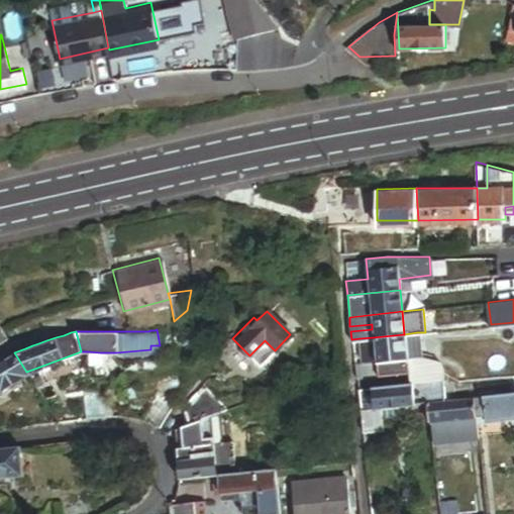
[(417,332),(404,334),(407,356),(419,355),(417,332)]
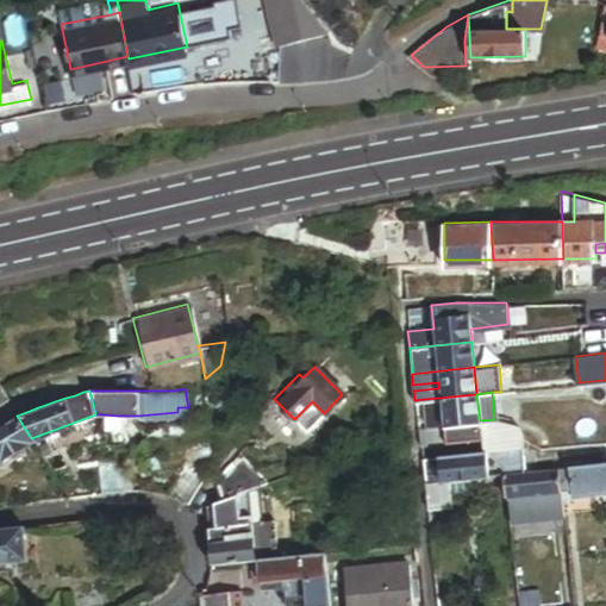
[(476,394),(439,398),(443,425),(426,428),(417,428),(419,444),(481,437),(480,420),(476,394)]
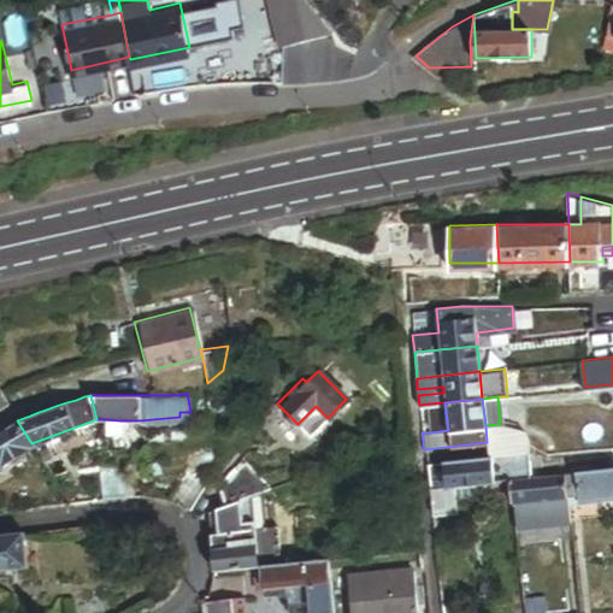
[(444,402),(429,404),(431,432),(448,430),(444,402)]
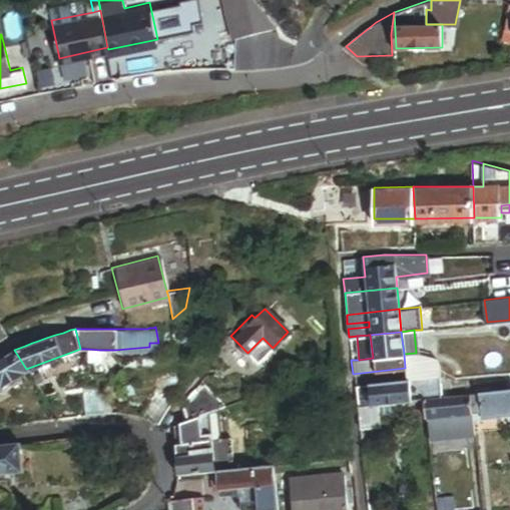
[(99,358),(99,350),(87,349),(87,358),(99,358)]
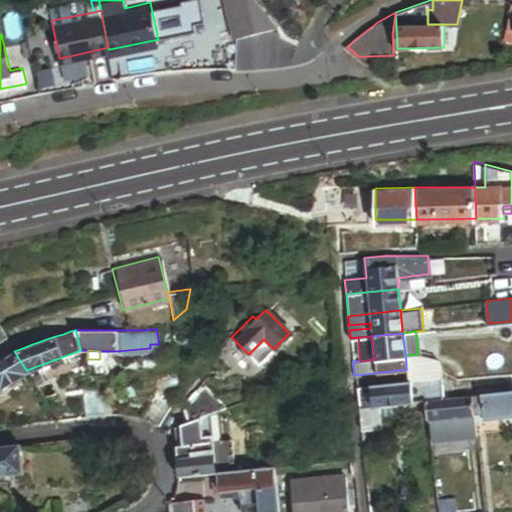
[(0,385),(26,370),(14,351),(0,359),(0,385)]
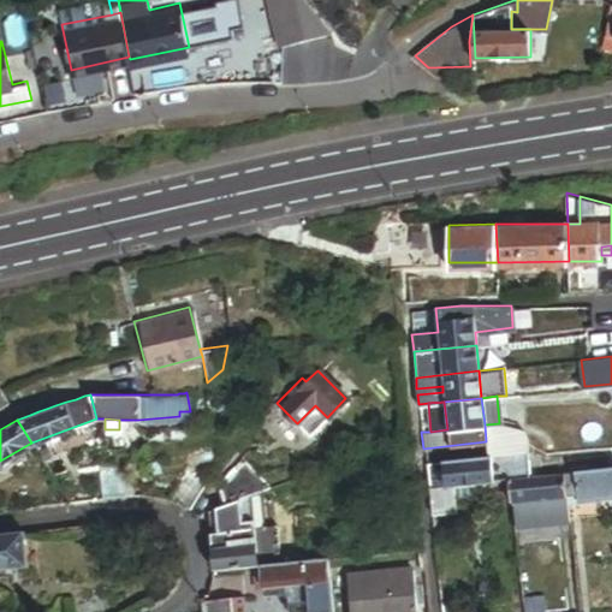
[(522,432),(499,423),(485,425),(486,441),(488,456),(492,456),(494,481),(509,480),(507,477),(530,475),(528,456),(529,439),(522,432)]
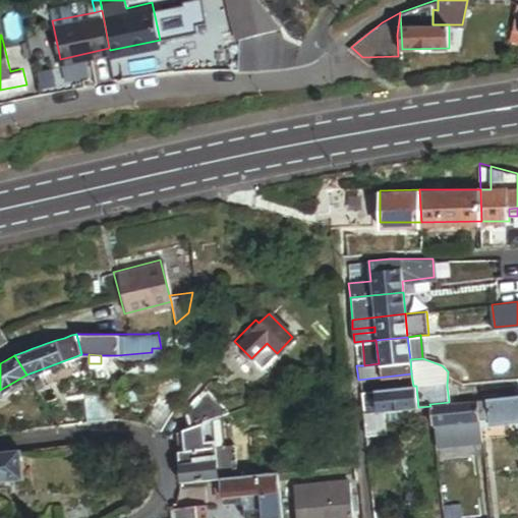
[(362,413),(382,411),(400,409),(418,407),(416,386),(413,386),(359,392),(362,413)]
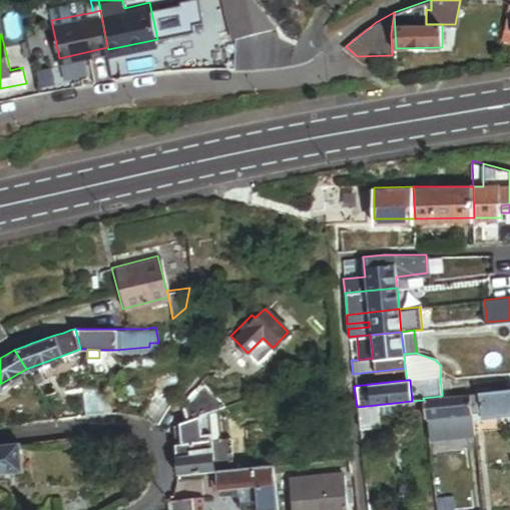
[(134,415),(154,423),(172,394),(154,383),(134,415)]
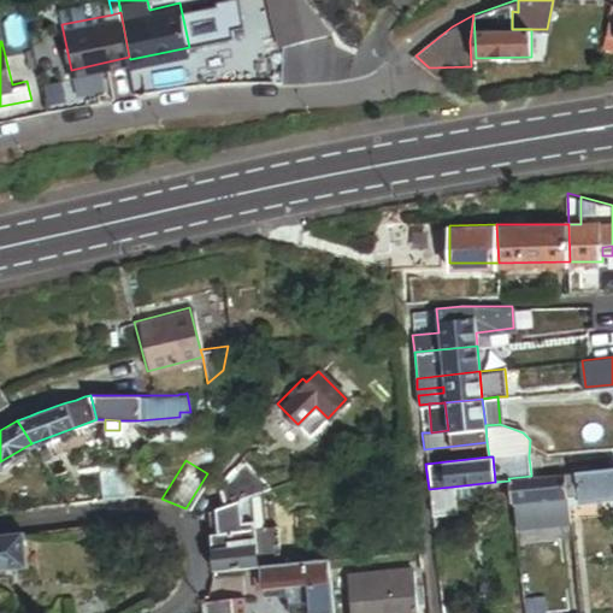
[(100,499),(124,496),(119,479),(116,465),(95,470),(100,499)]
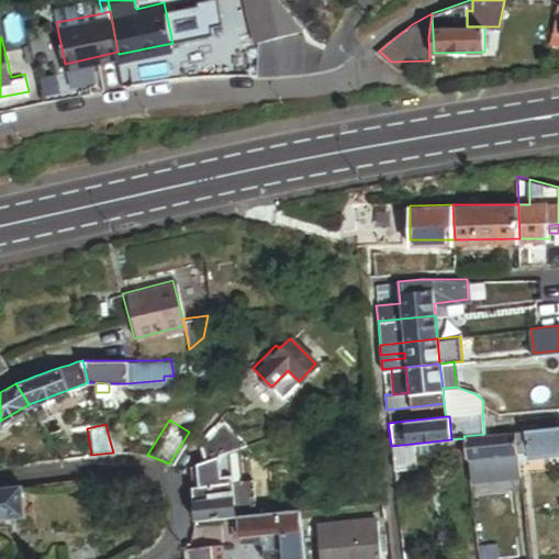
[(236,448),(214,424),(194,446),(200,461),(236,448)]
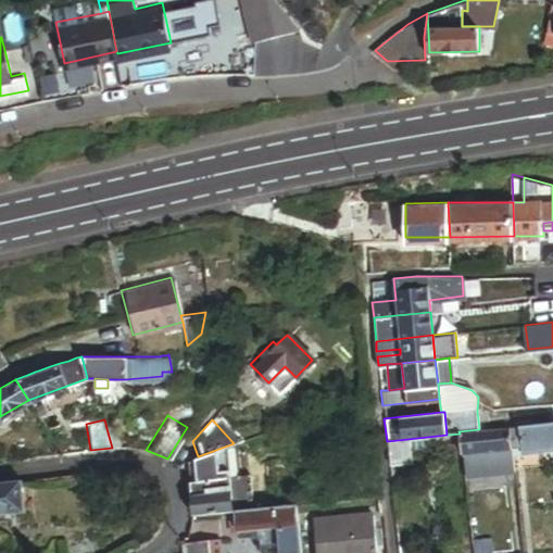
[(552,422),(519,426),(523,453),(552,450),(552,422)]
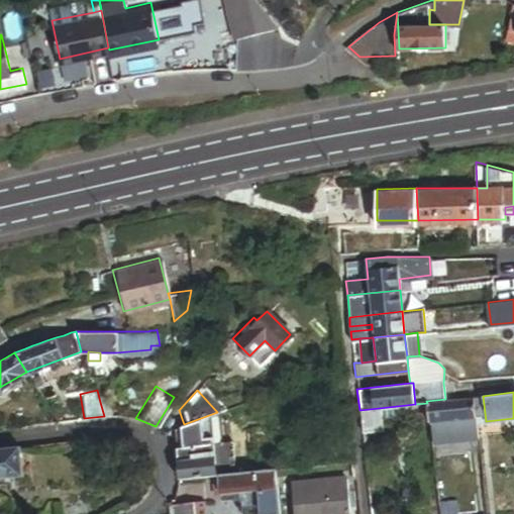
[(486,421),(483,396),(474,397),(476,416),(477,422),(486,421)]
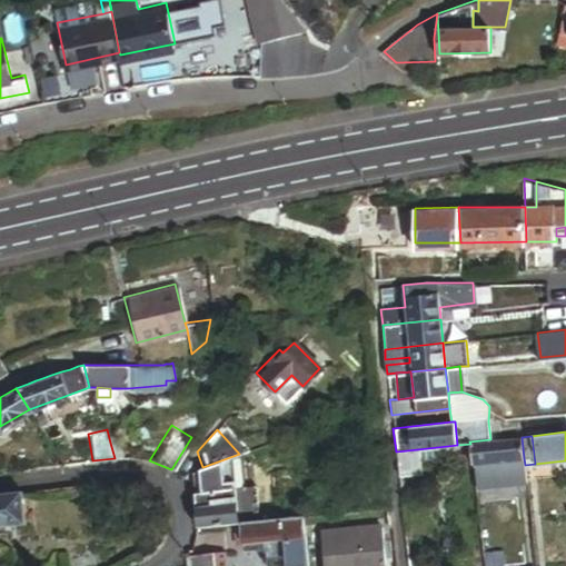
[(524,458),(522,437),(490,439),(469,442),(470,444),(472,464),(524,458)]
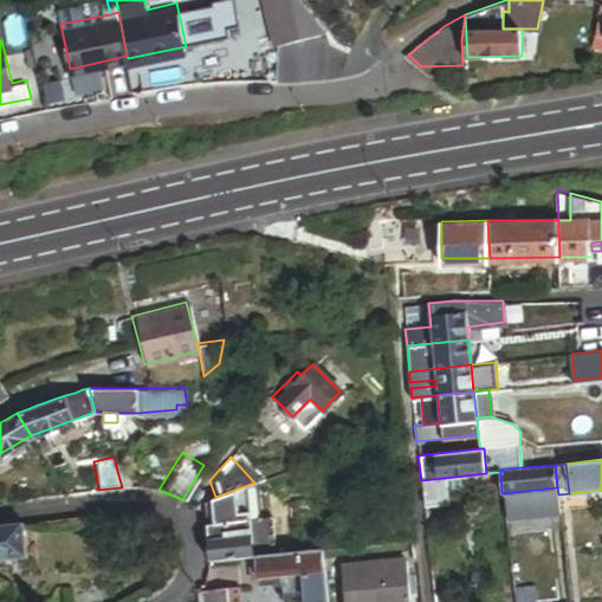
[(124,468),(117,471),(122,487),(129,487),(124,468)]
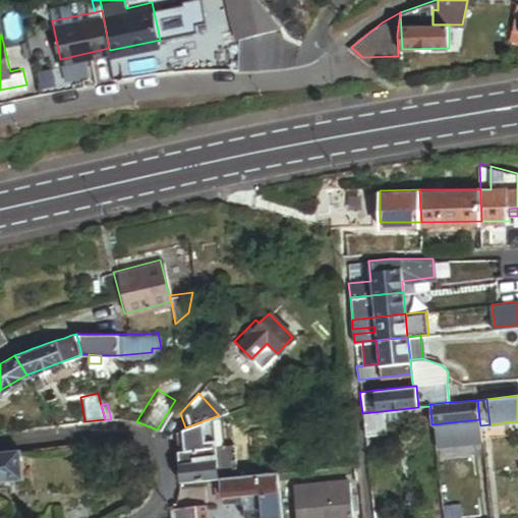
[(400,409),(382,411),(384,425),(401,424),(400,409)]
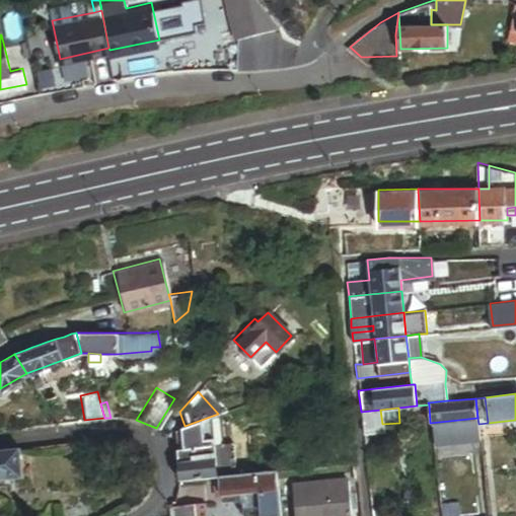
[(382,424),(380,410),(361,412),(363,434),(382,432),(382,424)]
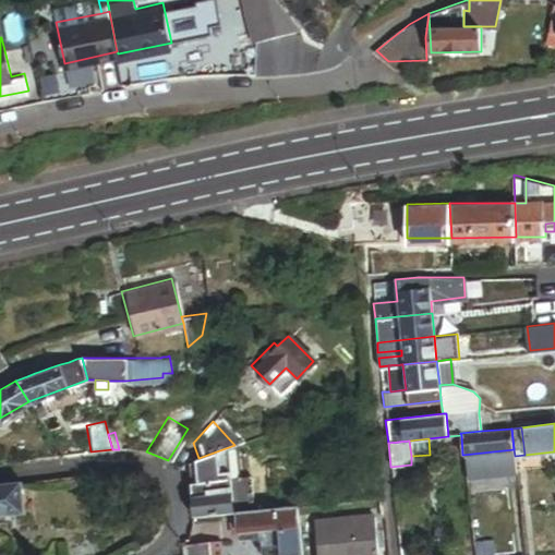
[(206,475),(186,478),(191,517),(229,513),(263,509),(263,502),(230,505),(228,480),(207,482),(206,475)]
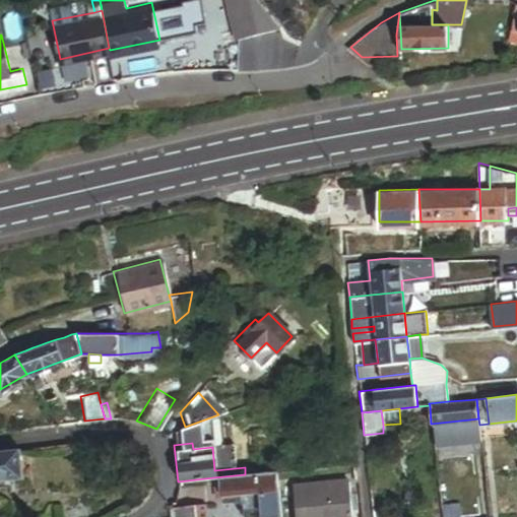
[(17,448),(0,450),(0,481),(20,479),(17,448)]
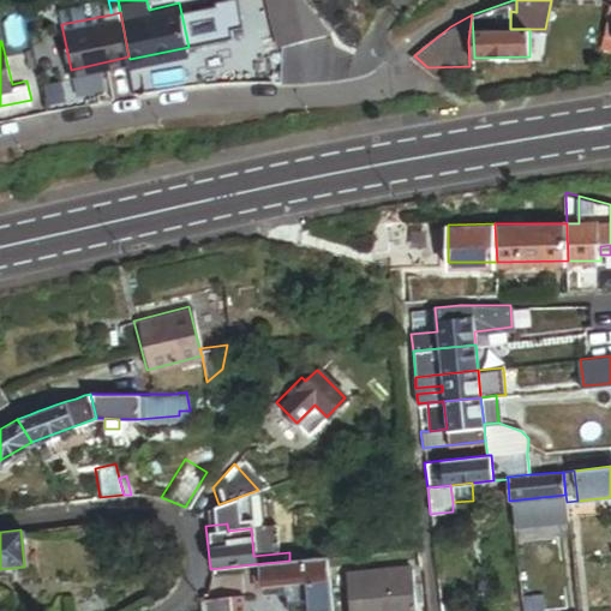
[(330,606),(325,557),(289,561),(252,564),(253,583),(261,583),(261,587),(281,585),(281,591),(286,591),(288,607),(306,606),(306,609),(330,606)]
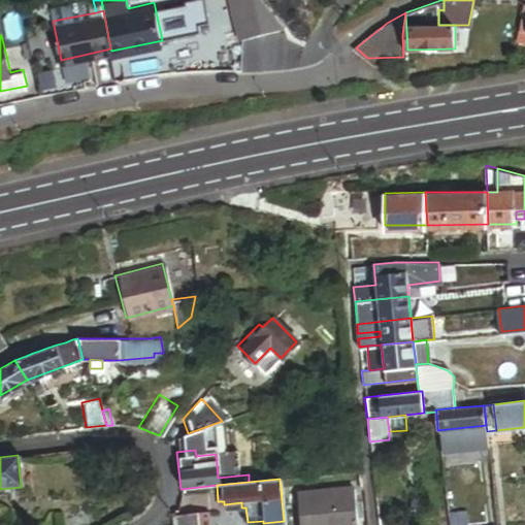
[(354,524),(350,485),(290,492),(293,524),(354,524)]
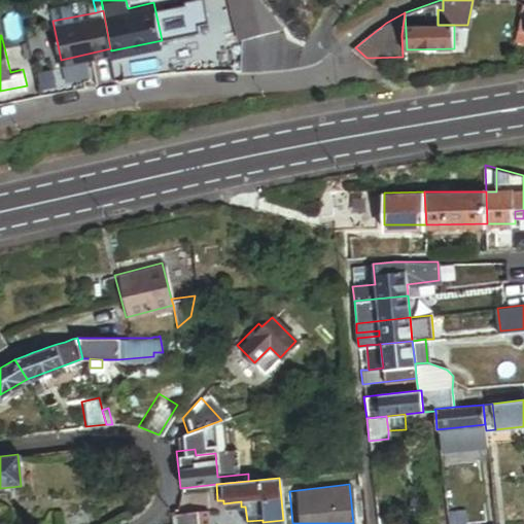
[(196,512),(196,523),(207,523),(207,510),(196,512)]
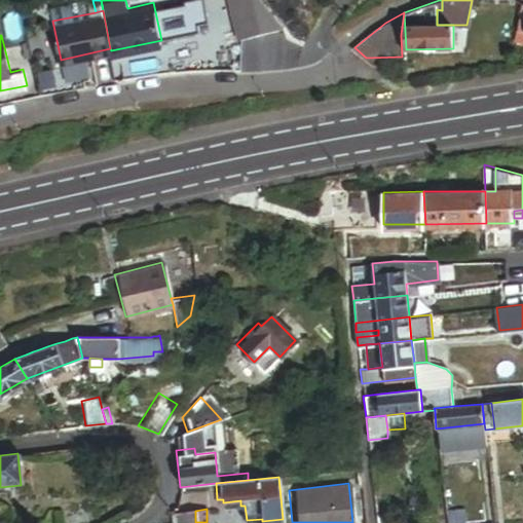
[(195,522),(195,511),(169,513),(166,516),(167,522),(195,522)]
